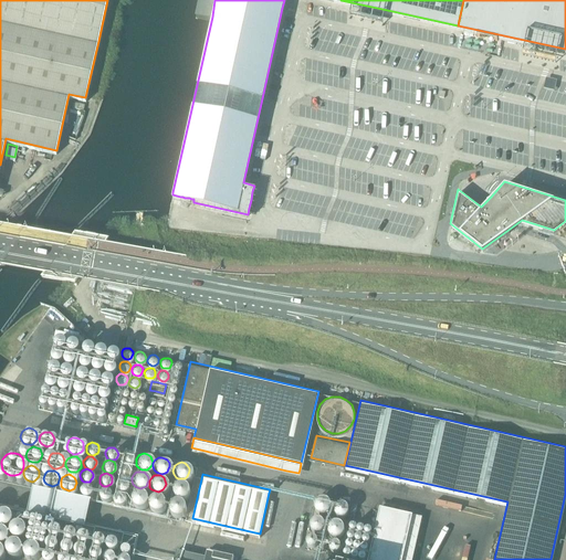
[(173,495),(175,496),(178,497),(181,496),(184,494),(185,492),(186,489),(186,486),(184,483),(181,481),(178,479),(175,481),(171,483),(169,485),(169,488),(170,492),(173,495)]
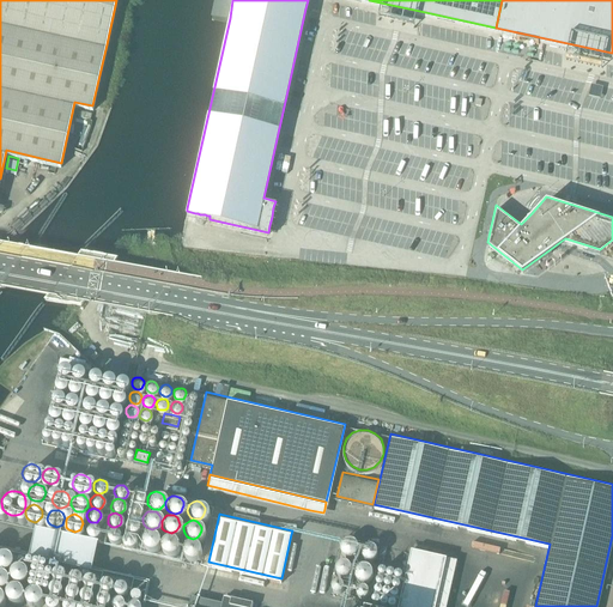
[(86,535),(89,536),(91,536),(93,535),(96,534),(97,532),(98,529),(97,527),(96,524),(93,523),(91,522),(87,523),(85,524),(84,527),(84,530),(84,533),(86,535)]
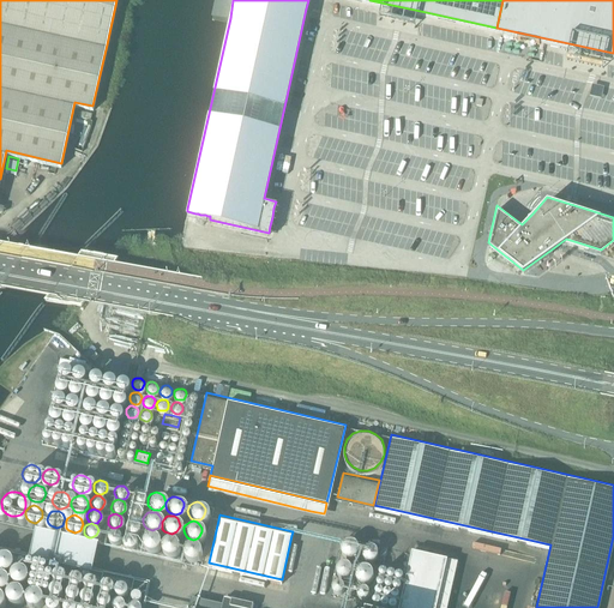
[(108,541),(110,542),(113,543),(115,542),(118,541),(119,539),(119,536),(119,534),(118,531),(115,529),(112,529),(109,529),(107,531),(106,534),(104,536),(106,540),(108,541)]
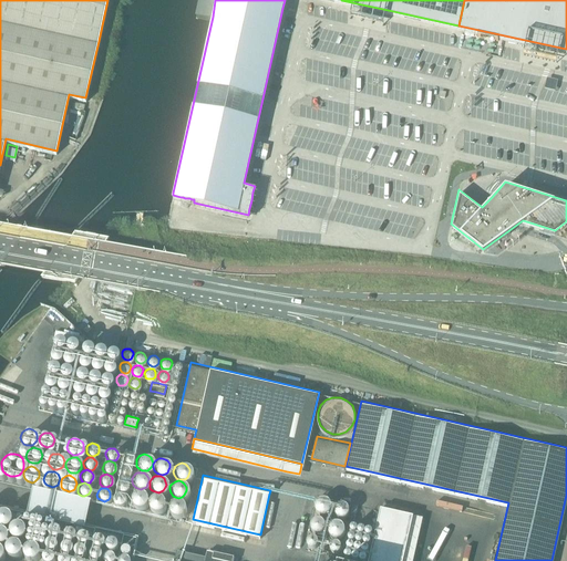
[(131,504),(134,506),(136,506),(140,505),(142,504),(144,501),(144,498),(144,496),(143,492),(140,490),(136,489),(133,490),(130,491),(129,495),(127,498),(129,501),(131,504)]
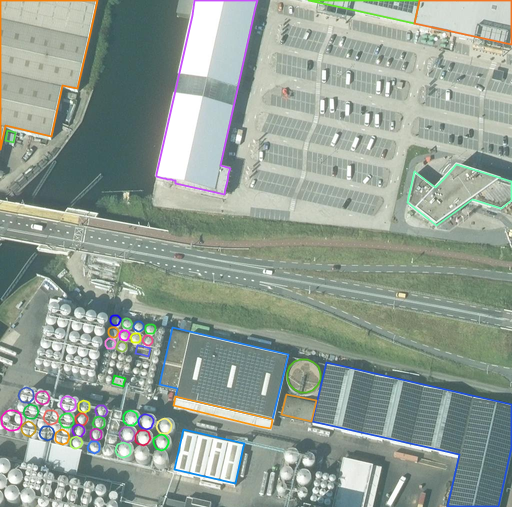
[(134,459),(136,460),(139,461),(142,460),(144,458),(145,456),(146,454),(146,451),(144,448),(142,446),(139,446),(136,446),(133,448),(131,450),(131,453),(132,456),(134,459)]
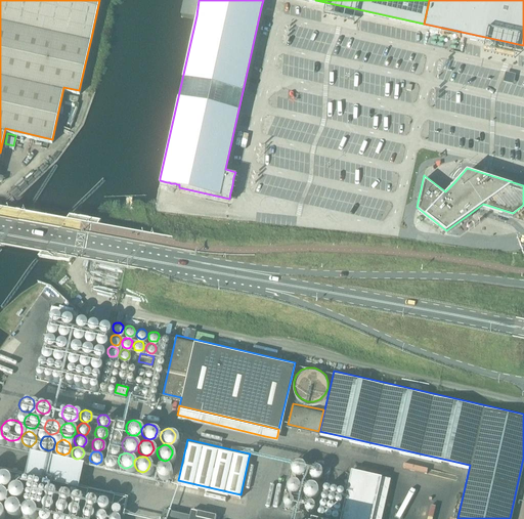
[(156,474),(159,476),(161,476),(164,475),(166,474),(168,472),(168,469),(168,466),(167,464),(164,462),(161,461),(158,461),(155,463),(154,466),(153,469),(154,472),(156,474)]
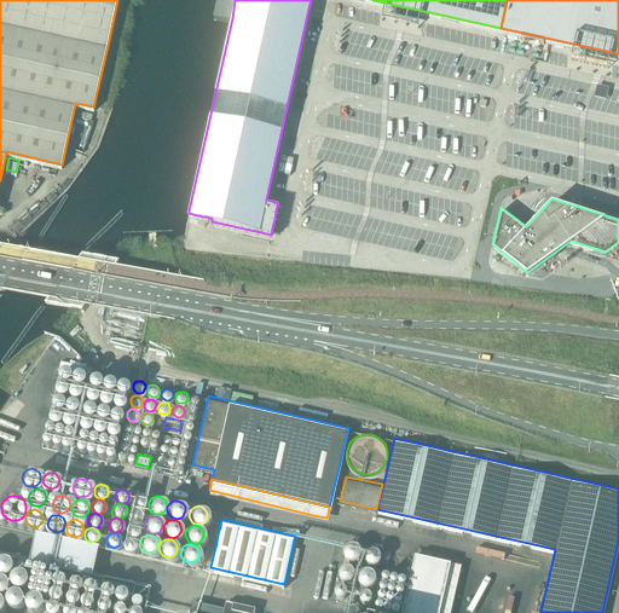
[(346,556),(345,568),(363,568),(363,570),(374,571),(375,560),(381,560),(382,549),(369,548),(369,555),(362,555),(362,556),(346,556)]
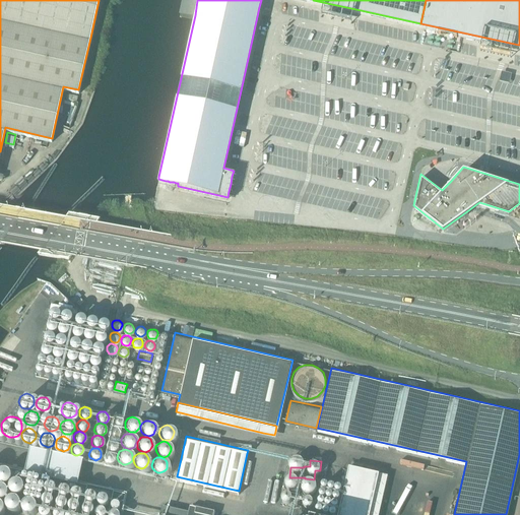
[(368,514),(379,470),(348,463),(336,514),(368,514)]
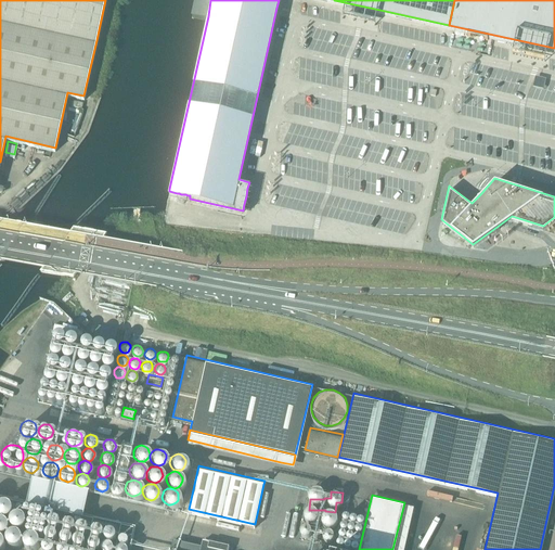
[(8,523),(10,525),(13,525),(15,524),(18,523),(20,521),(21,517),(21,515),(18,512),(16,510),(13,509),(9,510),(7,511),(4,514),(4,517),(5,521),(8,523)]
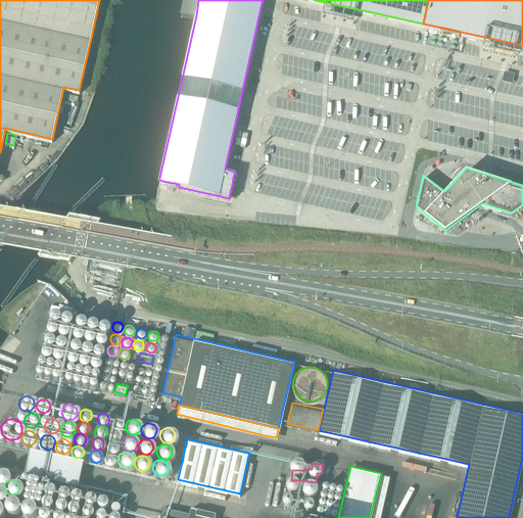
[(41,495),(44,496),(46,496),(48,496),(49,493),(51,492),(51,490),(51,488),(50,485),(48,484),(45,483),(43,484),(41,486),(40,488),(39,490),(40,492),(41,495)]
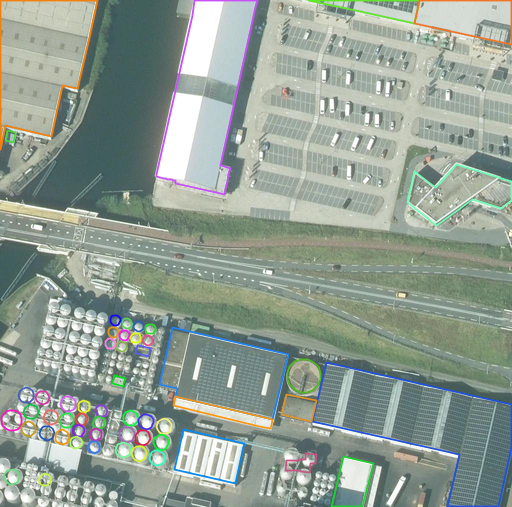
[(54,487),(57,488),(59,488),(61,488),(62,487),(64,485),(64,483),(64,481),(62,479),(60,477),(58,477),(56,477),(54,479),(52,481),(52,483),(53,485),(54,487)]
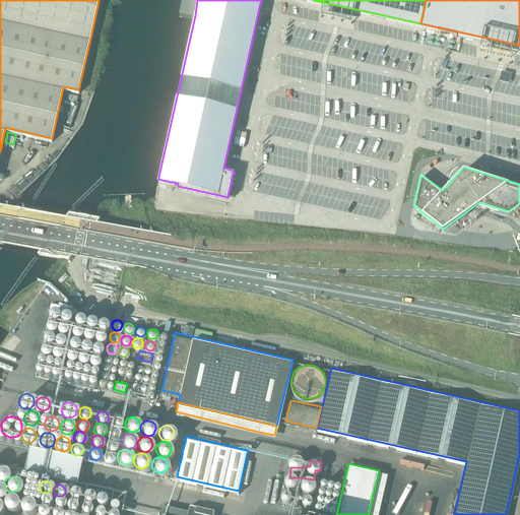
[(68,498),(70,499),(72,499),(74,499),(76,497),(77,496),(77,494),(77,492),(76,489),(74,488),(71,487),(69,488),(67,489),(66,492),(66,494),(66,496),(68,498)]
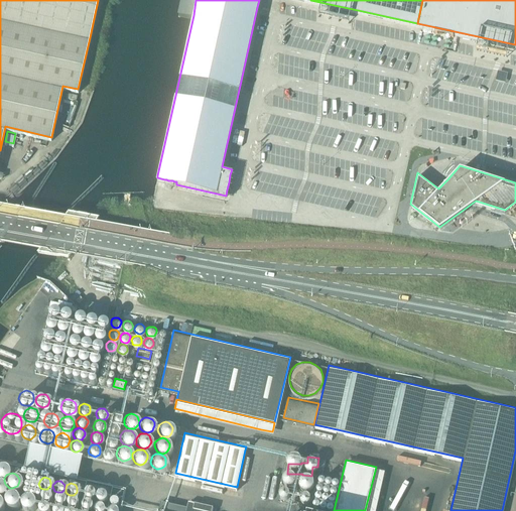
[(82,497),(84,498),(86,498),(88,498),(90,496),(91,495),(91,493),(91,491),(90,488),(88,487),(85,487),(83,487),(81,489),(80,491),(79,493),(80,495),(82,497)]
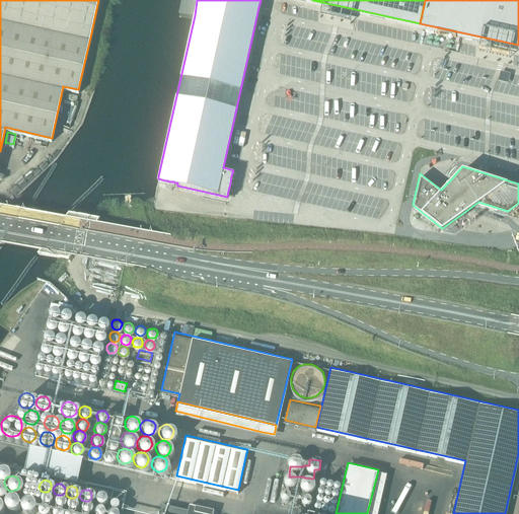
[(3,506),(6,507),(8,507),(11,507),(13,505),(15,503),(15,500),(15,498),(14,495),(11,493),(8,492),(5,493),(2,495),(1,497),(0,500),(1,503),(3,506)]
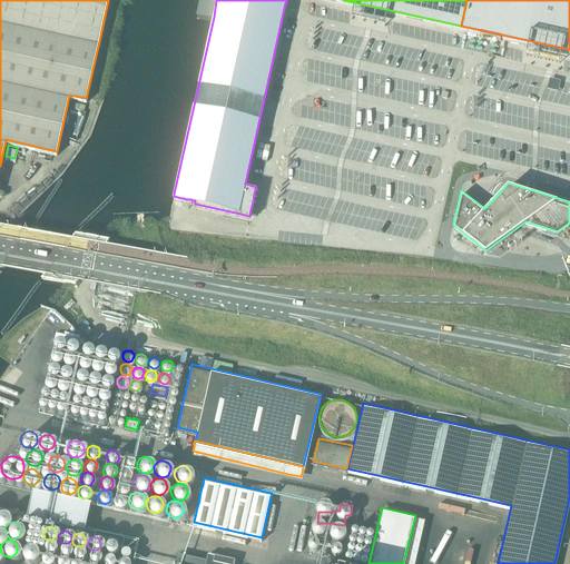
[(42,552),(45,553),(47,553),(49,553),(51,551),(52,550),(52,547),(52,545),(51,542),(49,541),(46,540),(43,541),(41,542),(40,545),(40,547),(40,550),(42,552)]
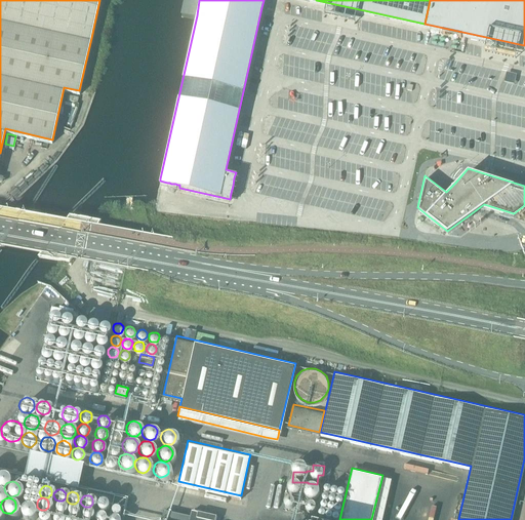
[(19,514),(23,516),(26,516),(28,515),(30,514),(32,512),(33,509),(32,507),(31,504),(28,502),(25,501),(22,502),(19,503),(17,506),(17,509),(17,512),(19,514)]
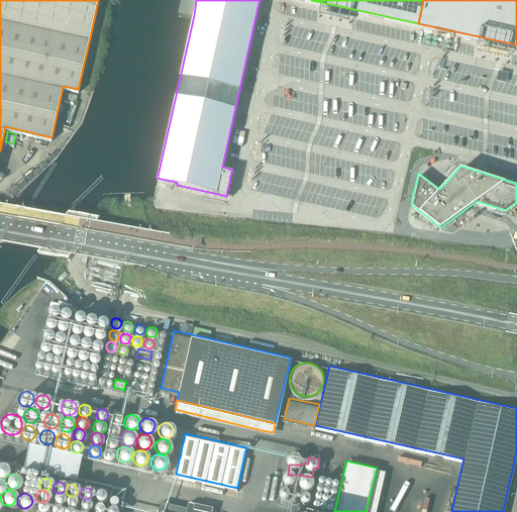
[(53,504),(55,505),(57,506),(59,505),(61,504),(62,502),(62,500),(62,498),(61,496),(59,494),(56,494),(54,494),(52,496),(50,498),(50,500),(50,502),(53,504)]
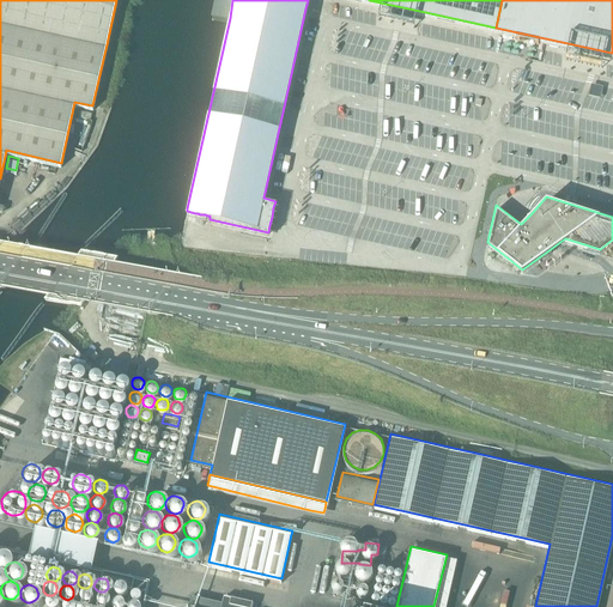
[(77,601),(79,602),(82,602),(84,602),(86,601),(87,599),(87,596),(87,594),(86,592),(84,589),(80,589),(78,589),(76,592),(74,594),(74,596),(74,599),(77,601)]
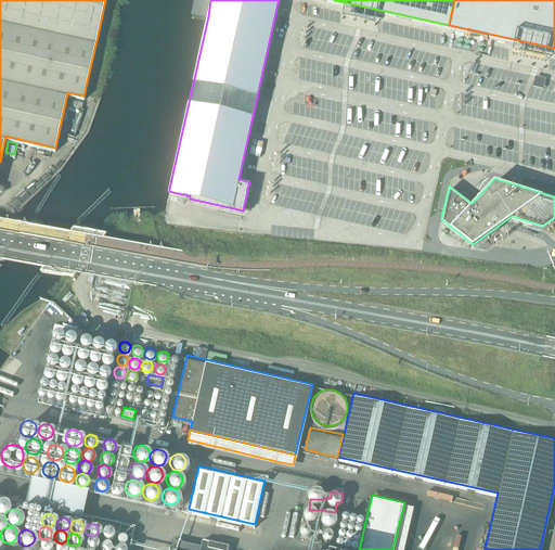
[(199,549),(202,542),(172,536),(169,549),(199,549)]
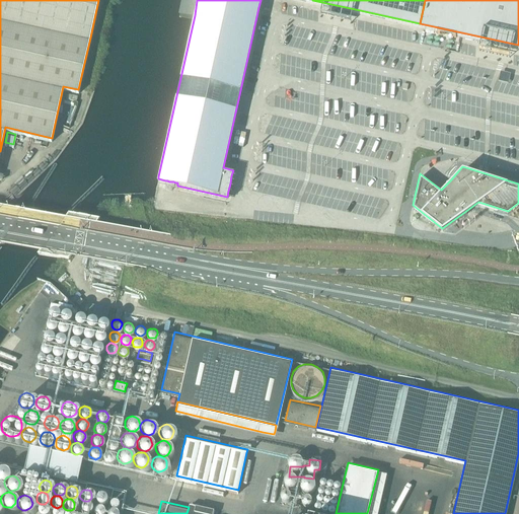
[(79,512),(81,513),(83,513),(86,513),(87,512),(88,510),(89,508),(89,506),(87,504),(85,502),(83,502),(80,502),(78,504),(77,506),(77,508),(78,510),(79,512)]
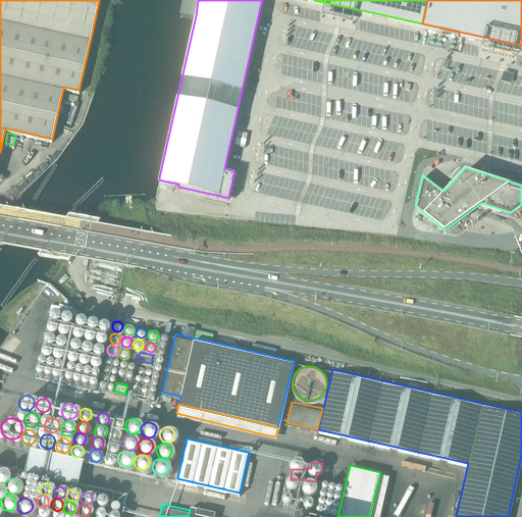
[(35,516),(44,516),(45,516),(46,514),(45,511),(44,509),(42,508),(40,507),(37,508),(35,509),(34,511),(34,514),(34,516),(35,516)]
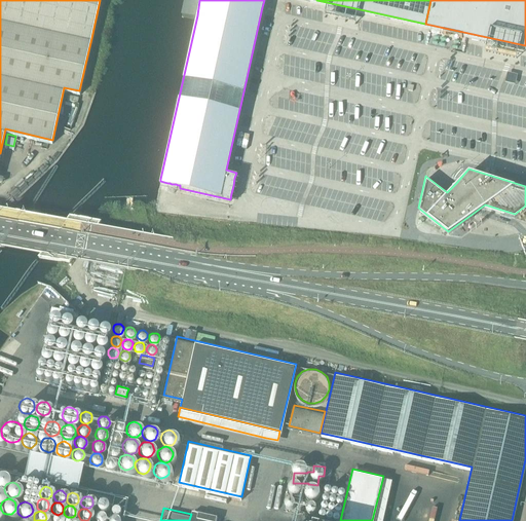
[(94,520),(102,520),(104,519),(104,517),(104,515),(102,513),(100,511),(98,511),(96,511),(94,513),(91,515),(91,517),(92,520),(94,520)]
